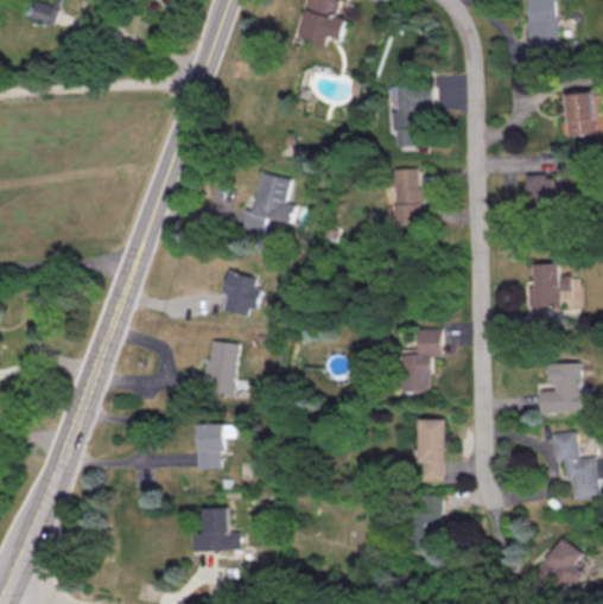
[(338,1),(335,0),(308,0),(299,38),(316,43),(316,45),(327,48),(329,37),(340,40),(346,20),(334,17),(338,1)]
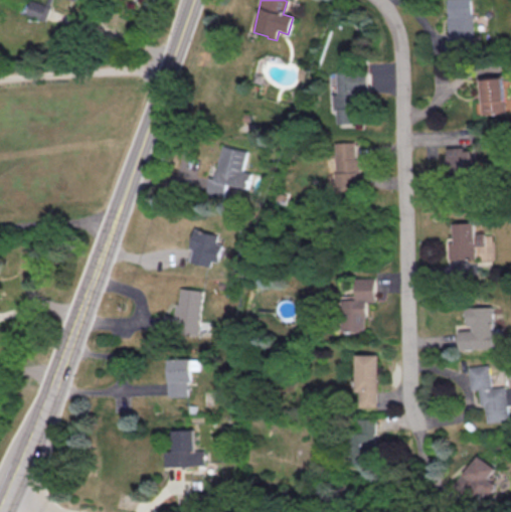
[(467,0),(443,0),(444,50),(469,49),(467,0)]
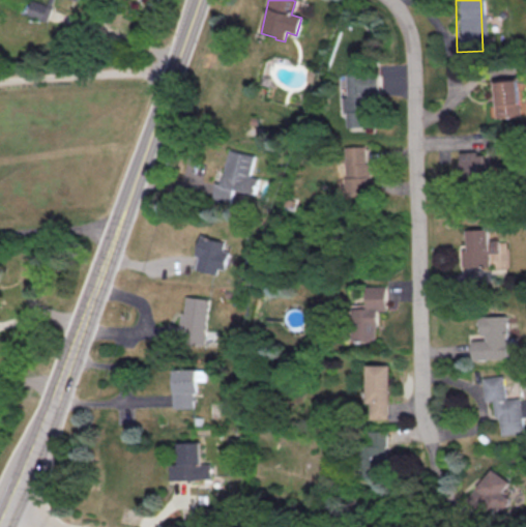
[(29,1),(24,17),(42,23),(48,7),(29,1)]
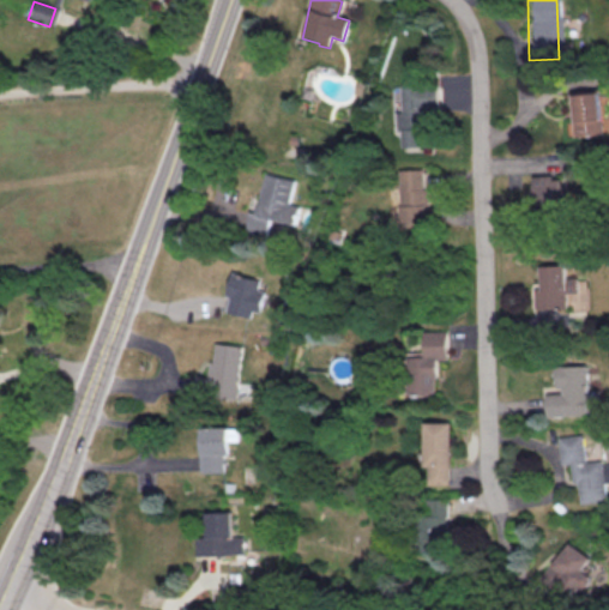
[(429,149),(428,110),(435,110),(434,86),(399,88),(401,115),(396,115),(396,134),(401,134),(401,149),(429,149)]
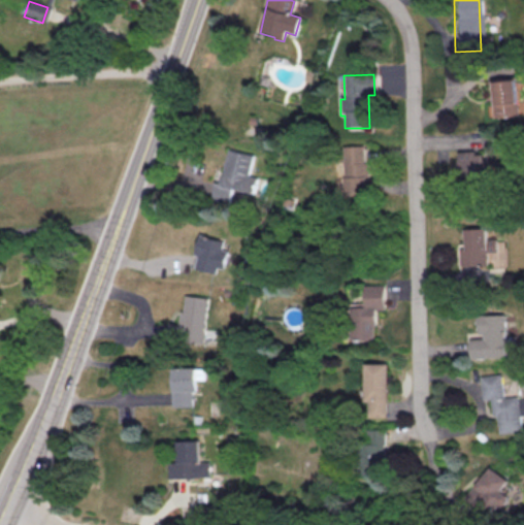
[(522,103),(515,103),(514,80),(492,81),(493,105),(490,105),(491,119),(523,117),(522,103)]
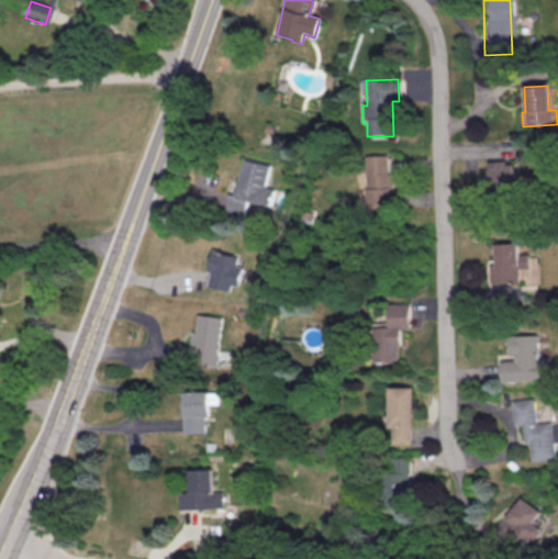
[(387,157),(365,157),(366,208),(389,208),(387,157)]
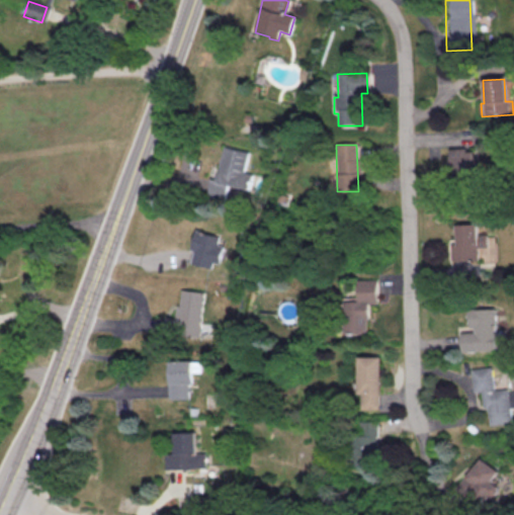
[(247,153),(223,148),(215,181),(210,181),(206,196),(225,200),(228,187),(247,191),(250,175),(242,173),(247,153)]
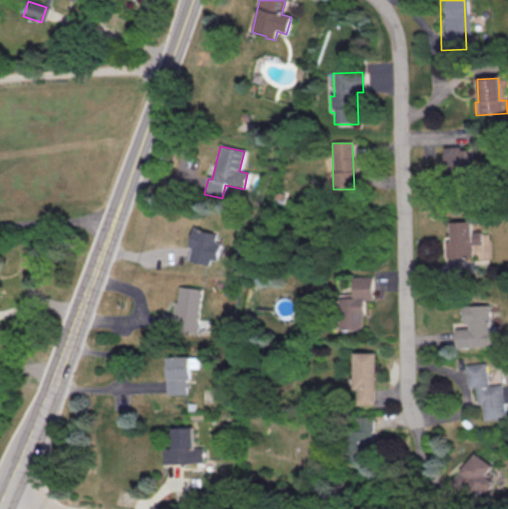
[(457,151),(457,148),(443,149),(444,172),(466,171),(465,151),(457,151)]
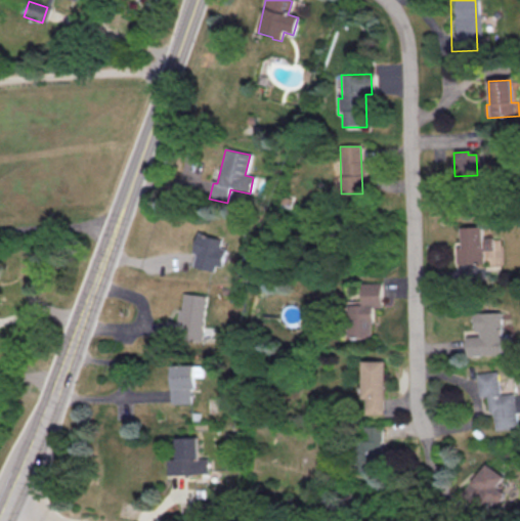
[(460,248),(453,249),(453,265),(480,264),(480,252),(490,252),(489,241),(481,241),(480,228),(460,228),(460,248)]
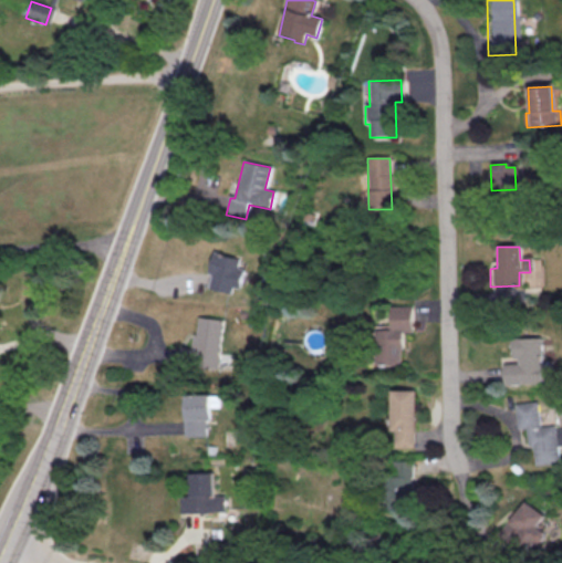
[(238,260),(212,254),(208,274),(211,275),(208,290),(230,294),(232,289),(239,290),(243,271),(237,270),(238,260)]
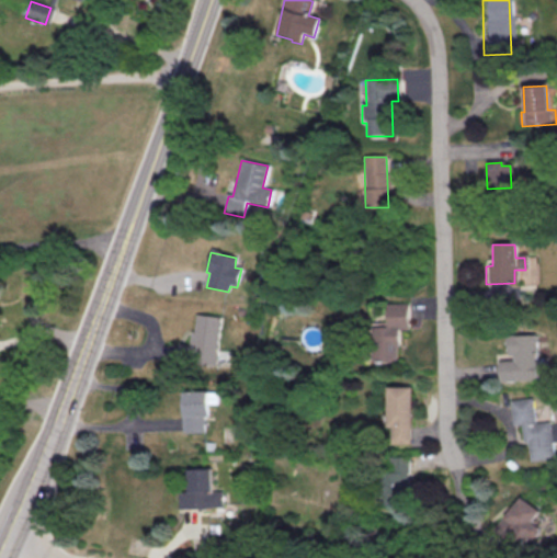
[(407,305),(387,305),(386,328),(373,328),(372,362),(396,363),(397,331),(407,331),(407,305)]
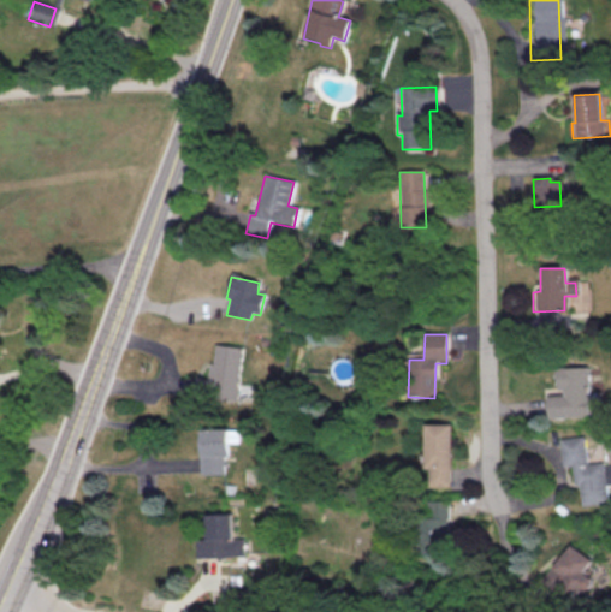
[(242,349),(214,345),(209,380),(201,379),(199,397),(235,402),(242,349)]
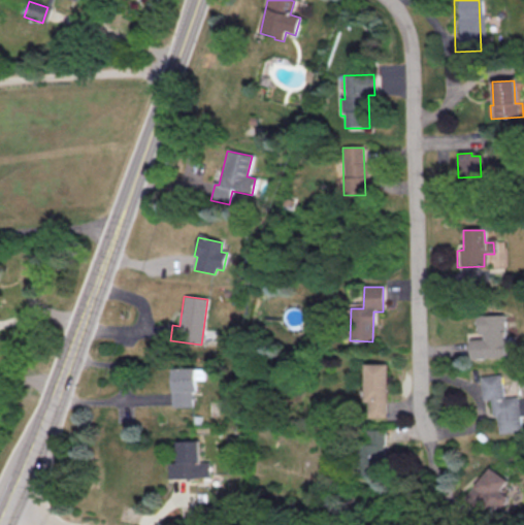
[(502,316),(477,317),(477,340),(467,340),(467,360),(503,359),(502,316)]
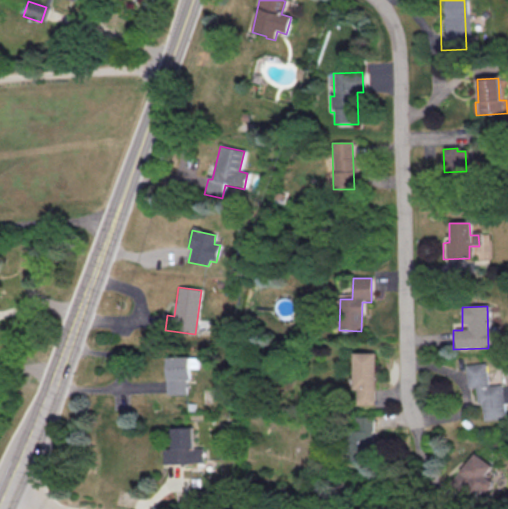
[(376,354),(354,354),(354,390),(358,390),(358,406),(375,406),(376,354)]
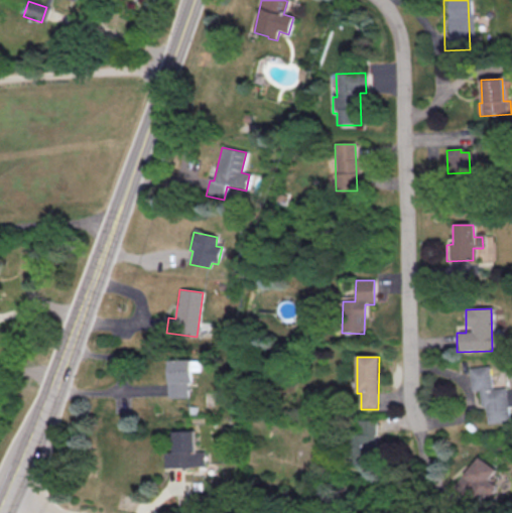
[(190,361),(167,361),(168,399),(186,399),(186,384),(192,384),(190,361)]
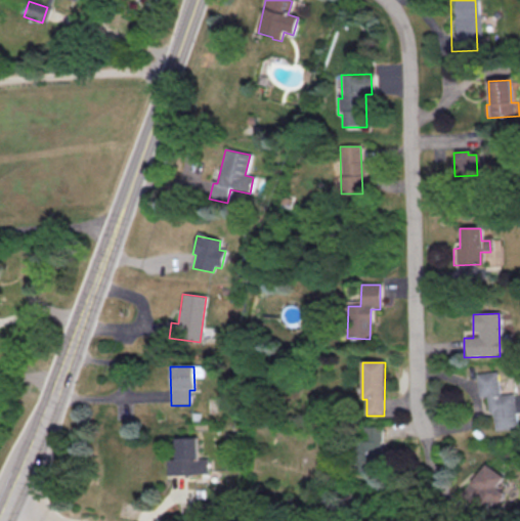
[(492,432),(514,430),(512,414),(519,413),(519,395),(497,397),(495,373),(475,375),(477,398),(484,397),(486,415),(490,415),(492,432)]
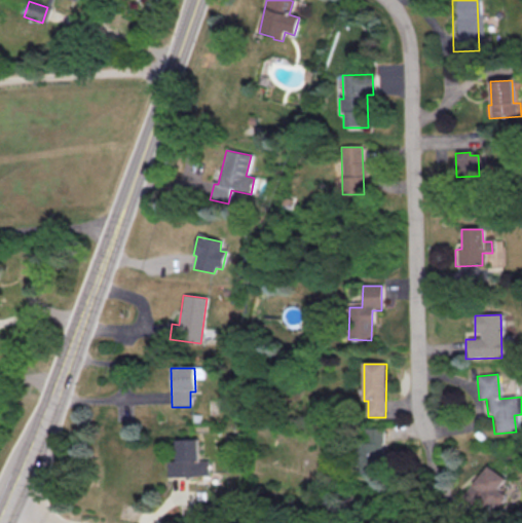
[(365,474),(384,474),(385,430),(366,430),(365,474)]
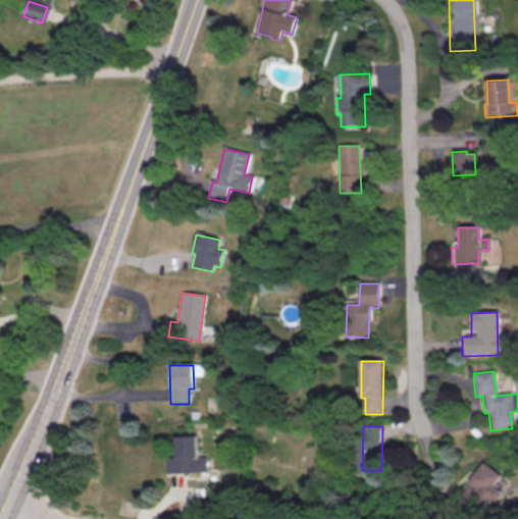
[(166,474),(204,473),(204,458),(196,458),(196,436),(174,437),(175,458),(165,459),(166,474)]
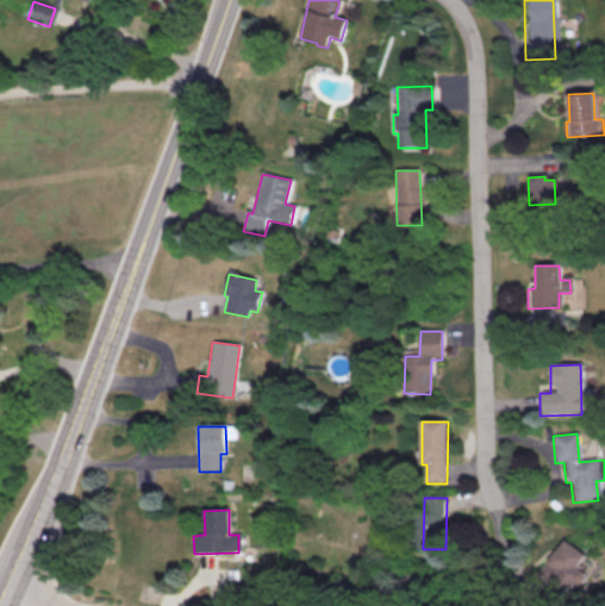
[(575,568),(584,556),(562,541),(537,576),(568,597),(584,574),(575,568)]
